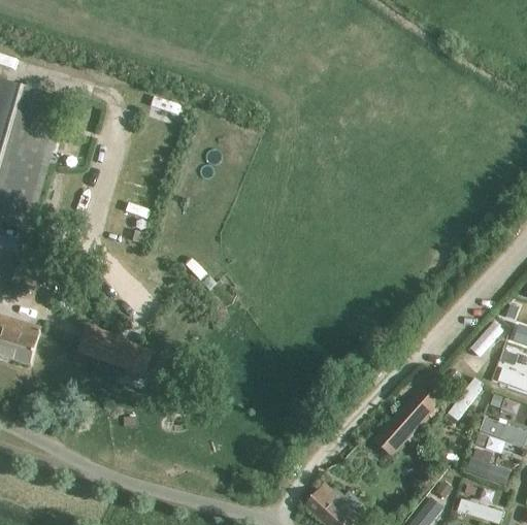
[(0,222),(28,230),(67,98),(0,78),(0,222)]
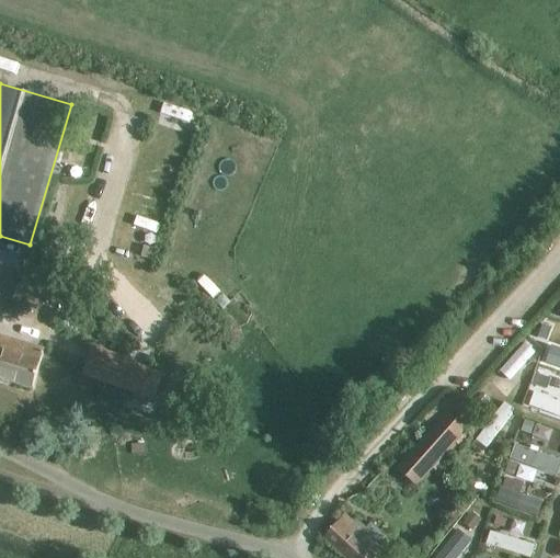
[(0,333),(0,377),(33,387),(44,350),(10,340),(11,338),(0,333)]
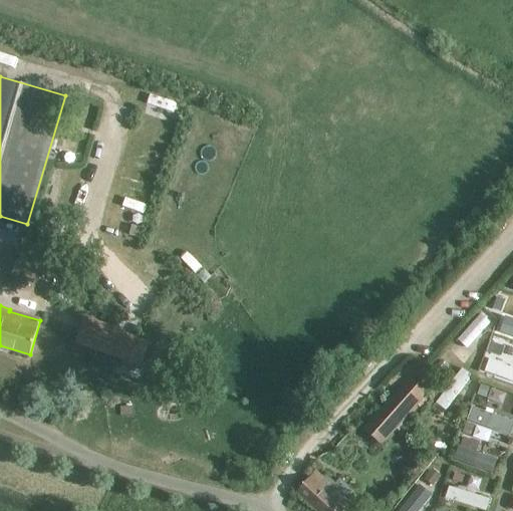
[(83,311),(74,340),(142,364),(152,335),(83,311)]
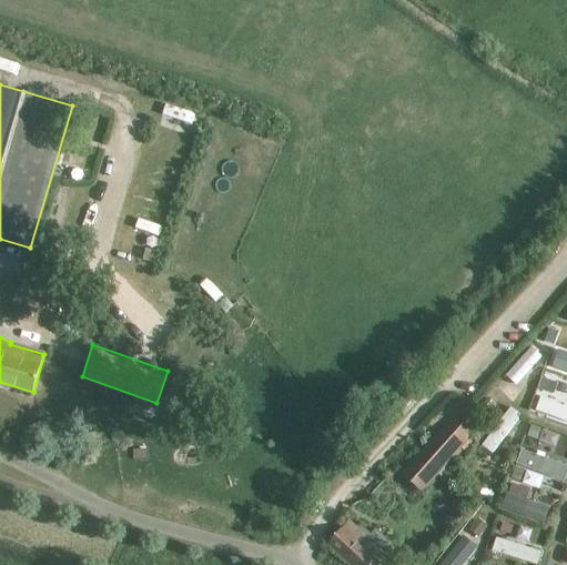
[(566,356),(562,355),(557,367),(566,372),(566,356)]
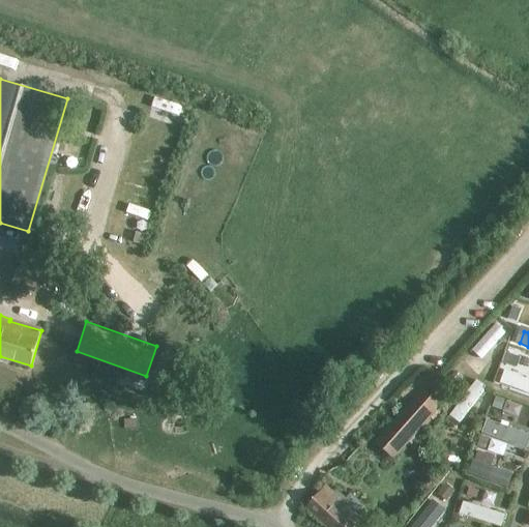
[(467,358),(475,366),(495,342),(486,333),(467,358)]
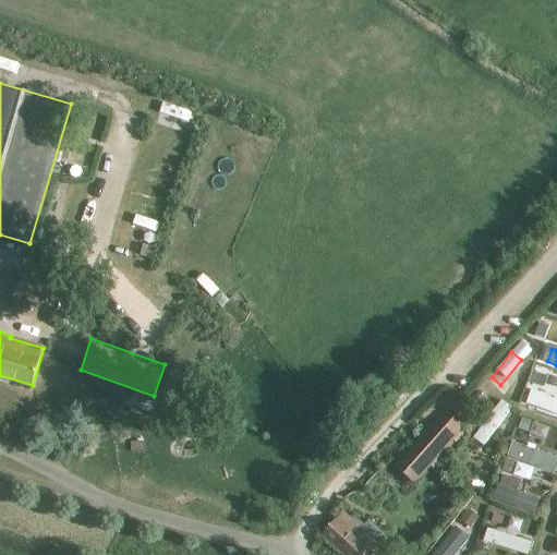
[(556,397),(531,388),(525,402),(556,413),(556,397)]
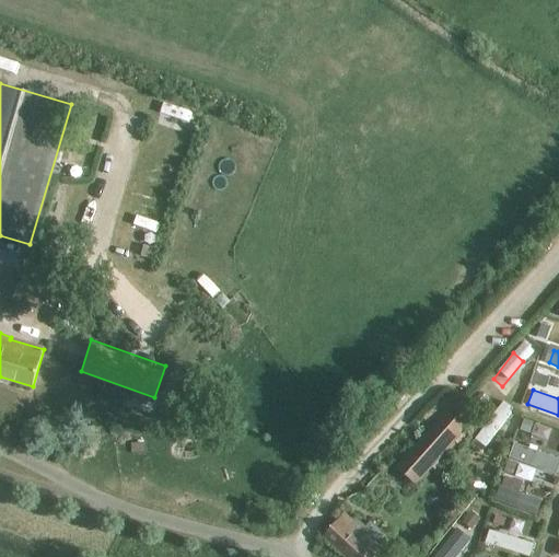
[(486,447),(513,408),(503,399),(475,438),(486,447)]
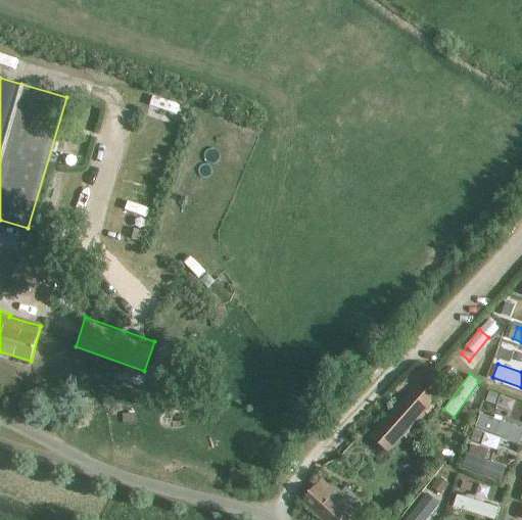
[(389,451),(433,402),(414,385),(370,434),(389,451)]
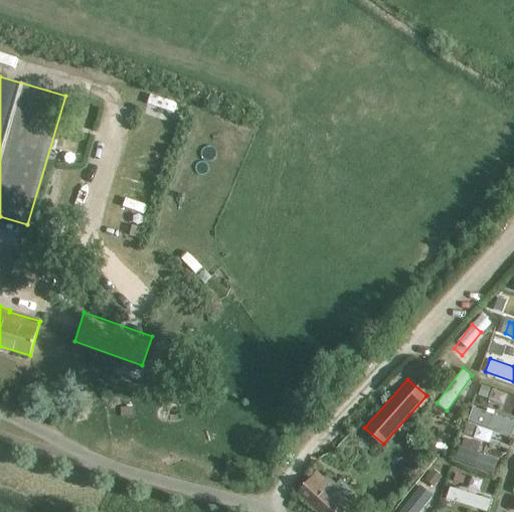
[(511,435),(513,427),(513,421),(472,405),(468,419),(511,435)]
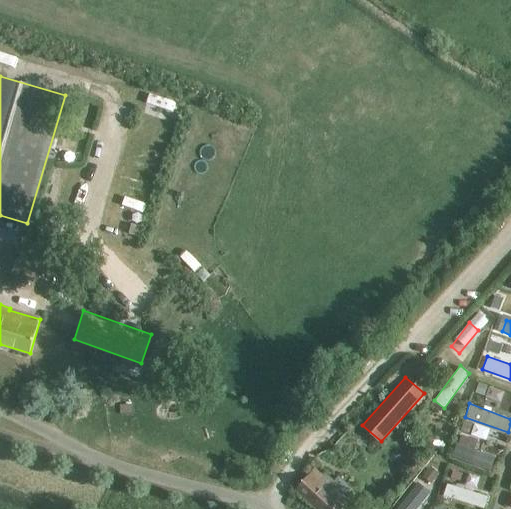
[(490,470),(495,456),(456,442),(451,456),(490,470)]
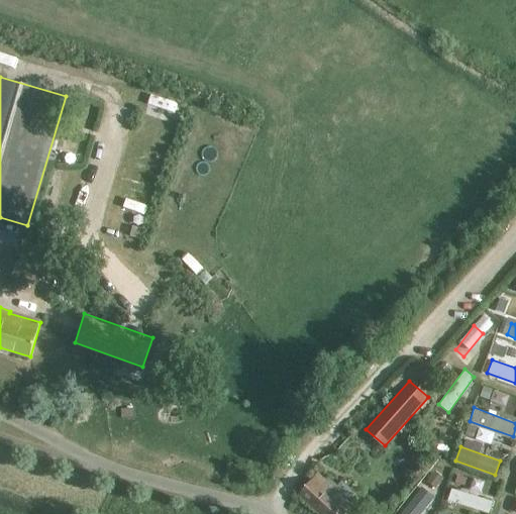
[(343,482),(339,486),(329,477),(326,480),(318,473),(299,494),(320,513),(342,513),(352,504),(347,499),(353,492),(343,482)]
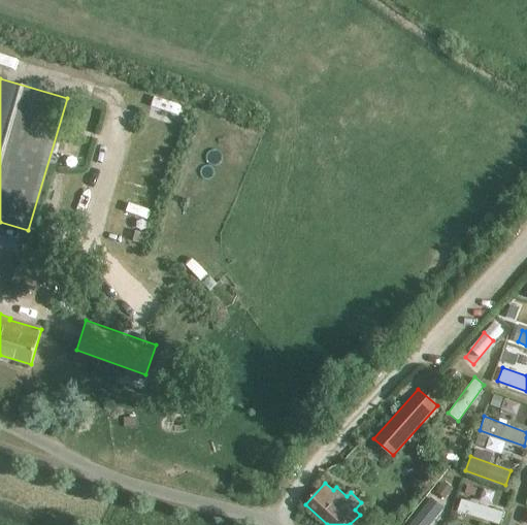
[(425,524),(445,500),(433,493),(408,524),(425,524)]
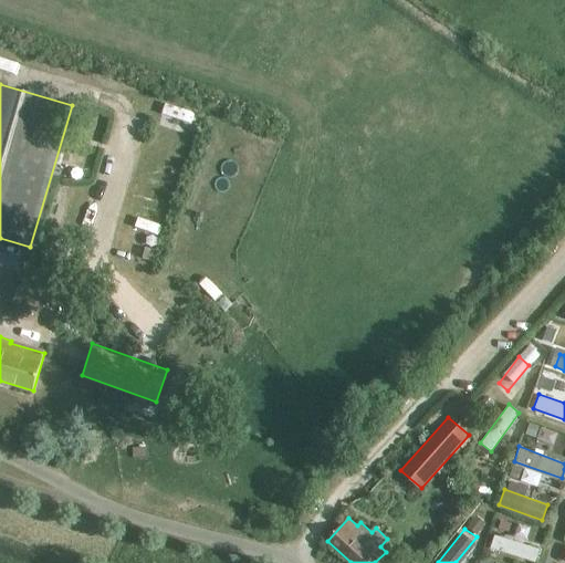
[(494,534),(490,548),(535,561),(539,549),(494,534)]
